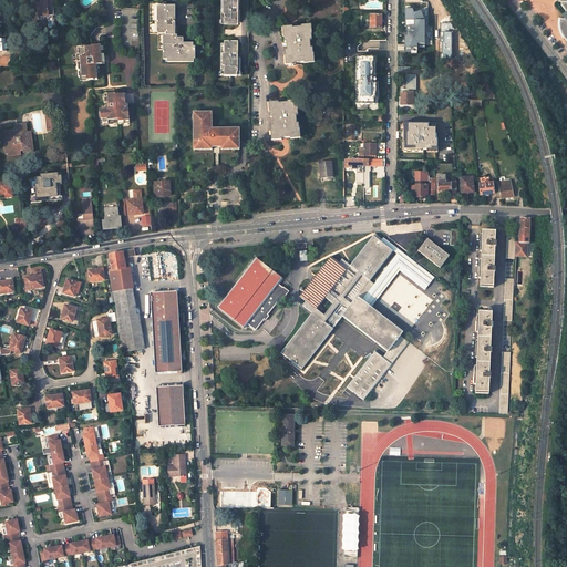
[(222,0),(222,19),(225,19),(225,22),(238,22),(238,21),(240,21),(240,9),(237,9),(237,1),(240,1),(239,0),(222,0)]
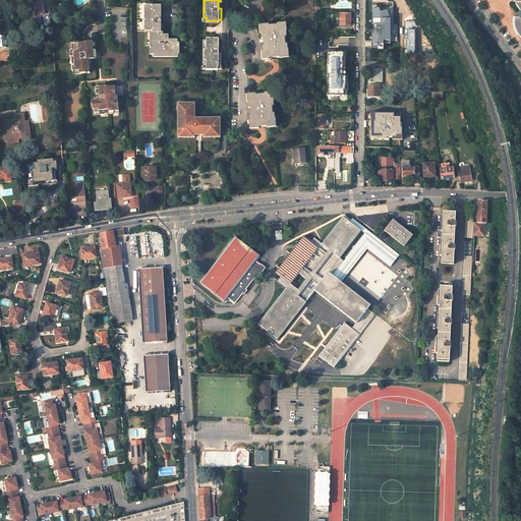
[(34,2),(35,16),(50,15),(49,1),(38,2),(34,2)]
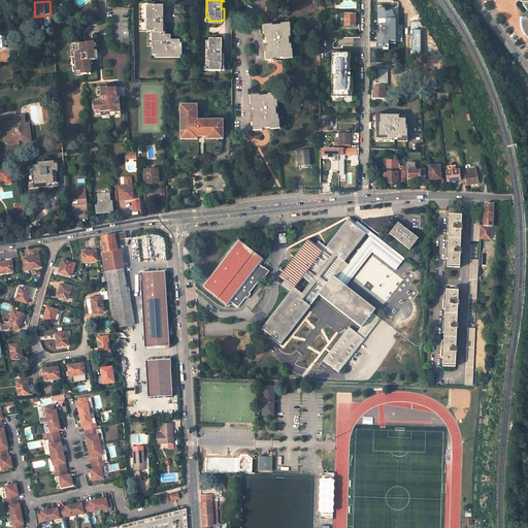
[(147,32),(147,46),(152,47),(152,56),(164,56),(167,56),(167,59),(171,59),(171,56),(183,56),(183,44),(180,44),(180,41),(171,41),(171,40),(169,40),(169,36),(165,36),(165,34),(164,34),(163,34),(163,6),(156,6),(156,2),(139,2),(139,32),(147,32)]
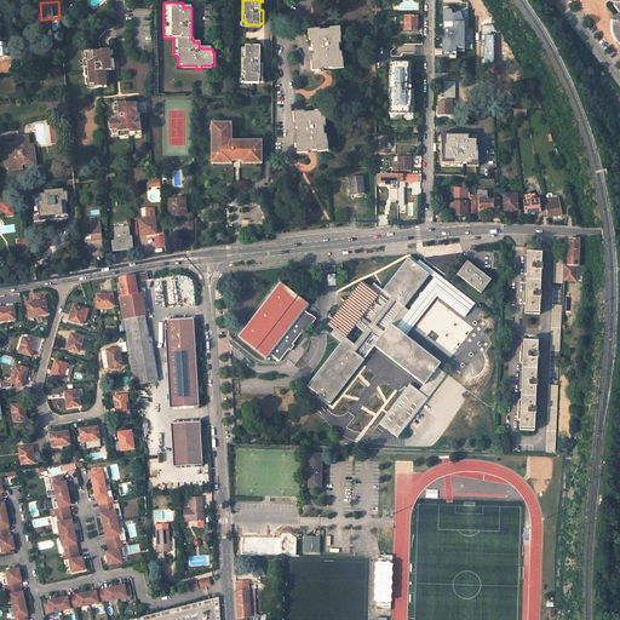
[(465,57),(465,23),(463,17),(460,18),(458,12),(453,15),(452,10),(443,10),(443,29),(445,29),(445,39),(442,39),(442,57),(465,57)]
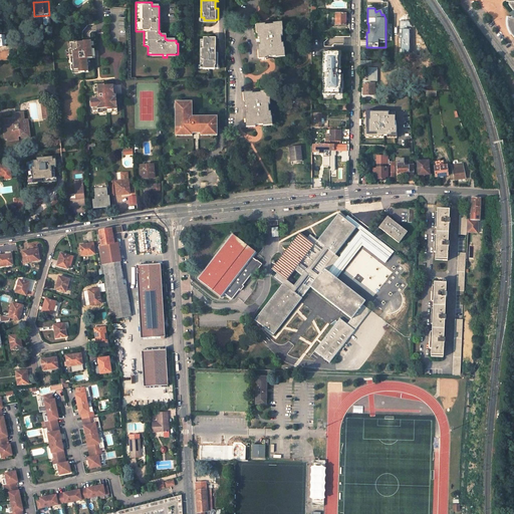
[(335,14),(335,25),(345,25),(345,14),(335,14)]
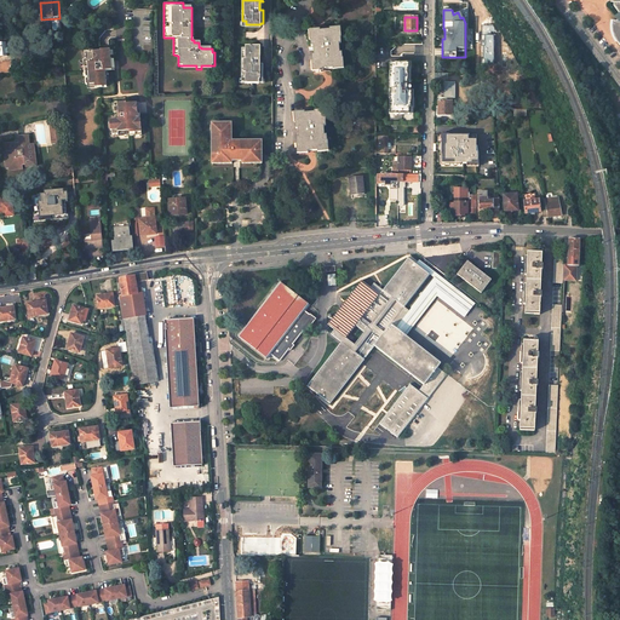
[(311,40),(311,46),(314,46),(314,50),(314,55),(313,55),(313,62),(315,61),(315,72),(323,70),(323,69),(333,68),(333,70),(342,69),(340,59),(343,59),(343,53),(340,53),(339,44),(342,44),(342,38),(339,38),(338,28),(329,28),(329,30),(321,30),(321,29),(313,29),(313,40),(311,40)]
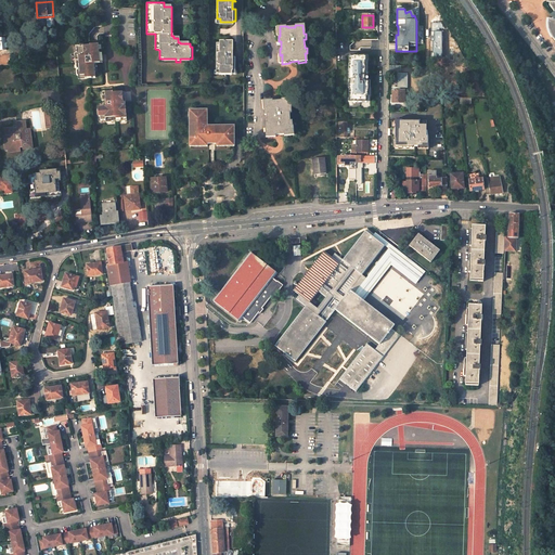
[(234,41),(220,41),(220,43),(220,51),(217,51),(217,71),(220,71),(220,74),(233,74),(233,71),(236,71),(236,57),(233,57),(233,49),(234,49),(234,41)]
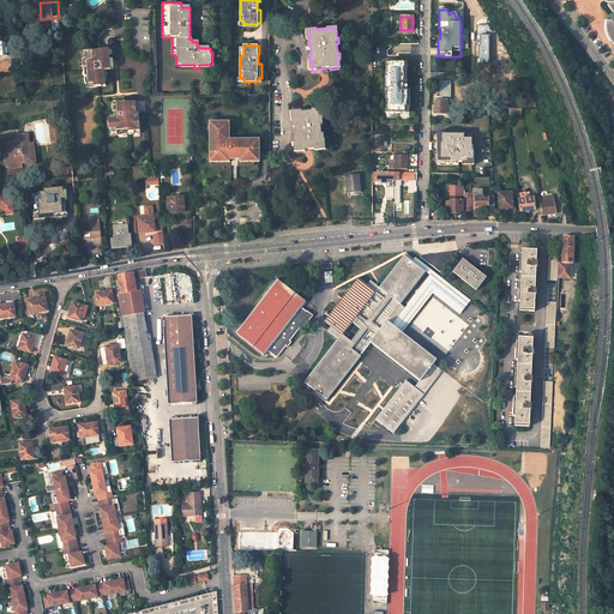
[(84,59),(85,66),(88,67),(88,72),(89,84),(89,88),(106,86),(104,71),(110,71),(109,60),(108,49),(98,50),(100,52),(84,53),(84,59)]
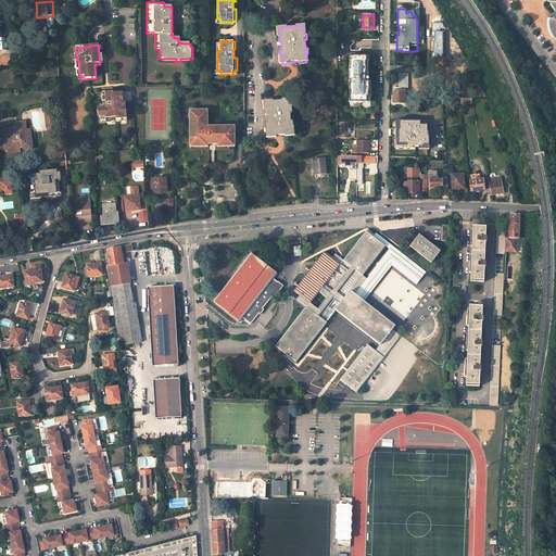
[(352,84),(352,88),(350,88),(350,102),(369,102),(369,81),(366,81),(364,81),(364,76),(366,75),(366,55),(350,55),(350,64),(352,64),(352,68),(350,68),(350,84),(352,84)]
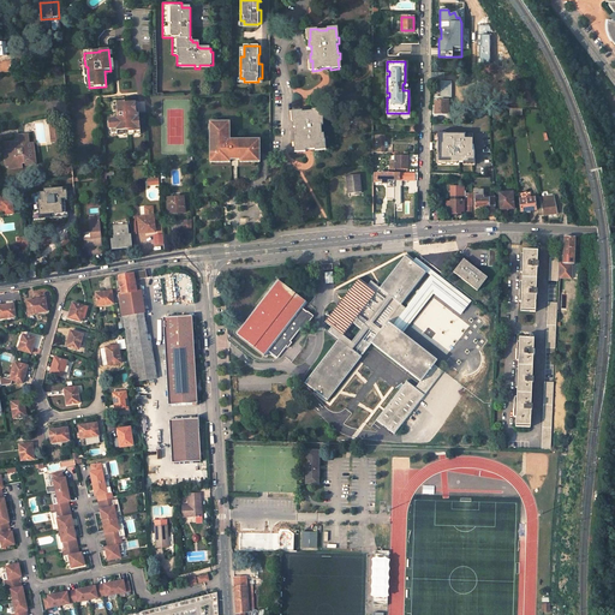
[(431,84),(445,84),(445,73),(431,73),(431,84)]
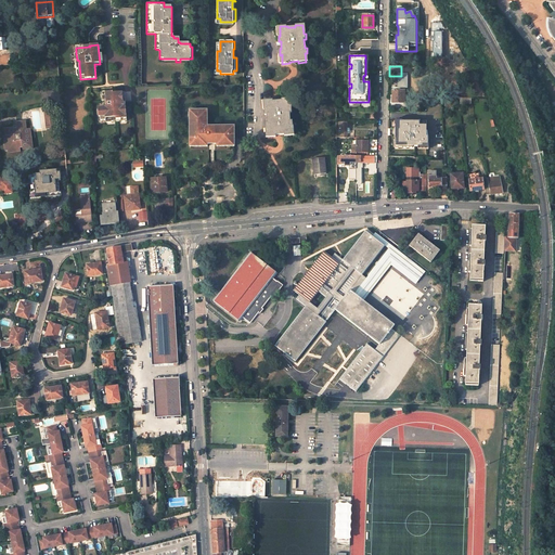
[(113,91),(103,92),(104,101),(103,101),(103,107),(98,108),(99,117),(101,116),(101,121),(105,120),(111,120),(113,117),(116,117),(119,116),(121,118),(127,118),(124,92),(113,93),(113,91)]
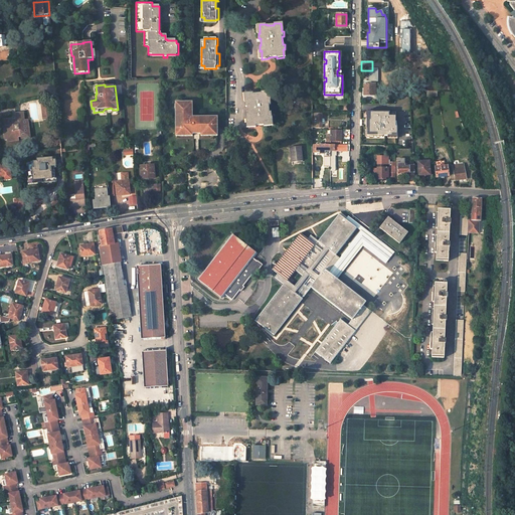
[(364,84),(364,92),(363,92),(363,96),(375,96),(375,84),(364,84)]
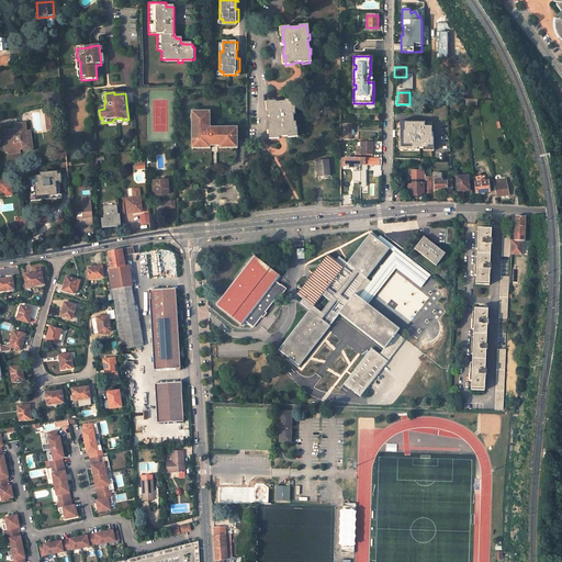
[(279,137),(288,136),(288,138),(295,137),(294,128),(296,128),(296,123),(294,123),(294,115),(295,114),(295,109),(293,109),(293,100),(285,100),(285,102),(277,102),(277,101),(269,101),(270,111),(268,111),(269,116),(270,116),(270,119),(271,124),(269,124),(270,130),(271,130),(272,139),(279,138),(279,137)]
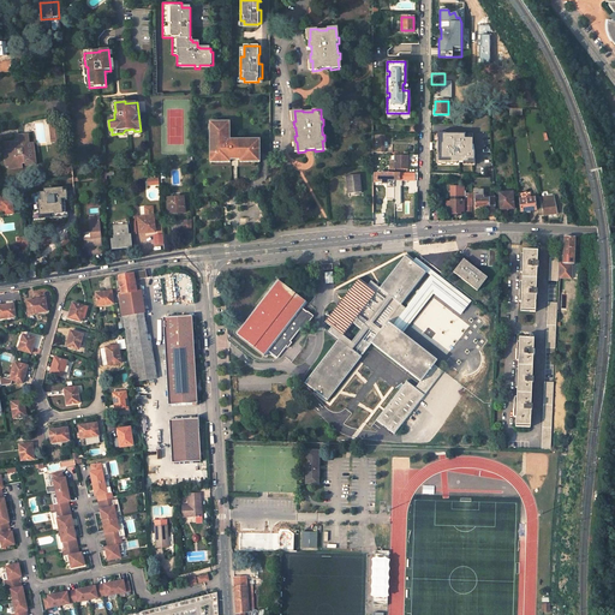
[(59,123),(48,124),(51,136),(52,144),(57,143),(57,141),(61,139),(59,123)]
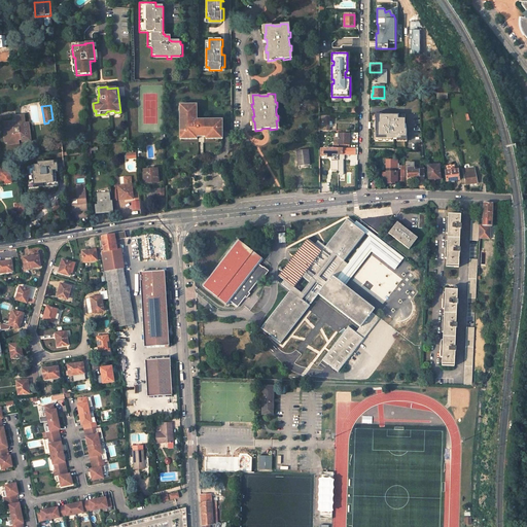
[(197,105),(179,105),(179,137),(185,137),(197,137),(205,137),(222,137),(222,120),(204,120),(204,126),(199,126),(197,124),(197,105)]
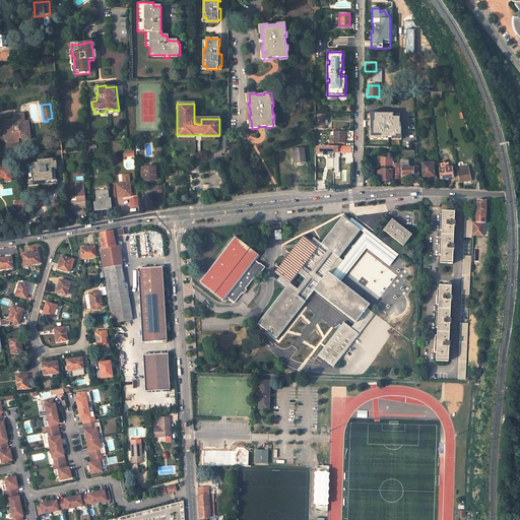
[(373,131),(373,138),(386,139),(386,138),(396,138),(396,136),(400,136),(401,128),(399,128),(399,118),(393,118),(393,113),(373,113),(373,116),(371,116),(370,131),(373,131)]
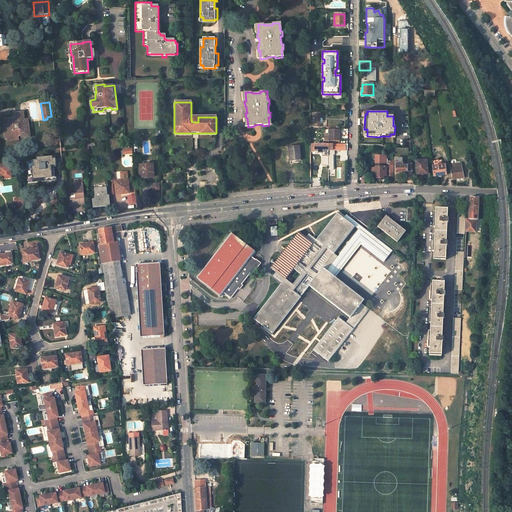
[(30,138),(27,120),(24,120),(23,113),(14,114),(15,119),(6,120),(6,127),(3,128),(4,133),(6,133),(8,141),(18,139),(18,138),(20,137),(21,139),(30,138)]
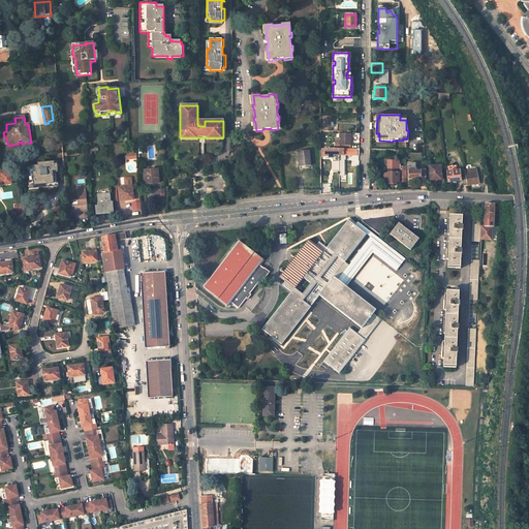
[(331,122),(331,117),(320,117),(320,130),(331,130),(331,127),(333,127),(333,122),(331,122)]
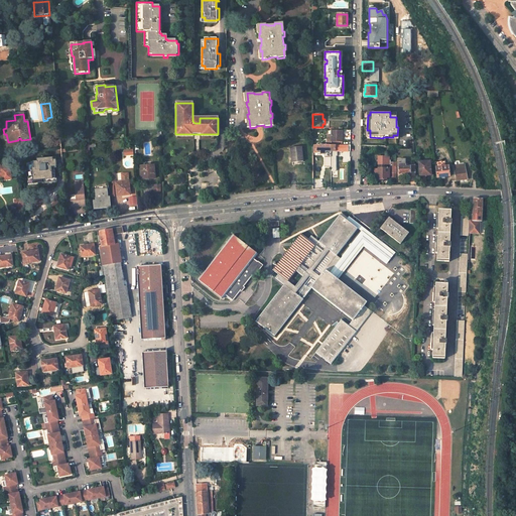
[(343,131),(332,131),(331,139),(330,139),(329,141),(331,141),(342,141),(343,131)]
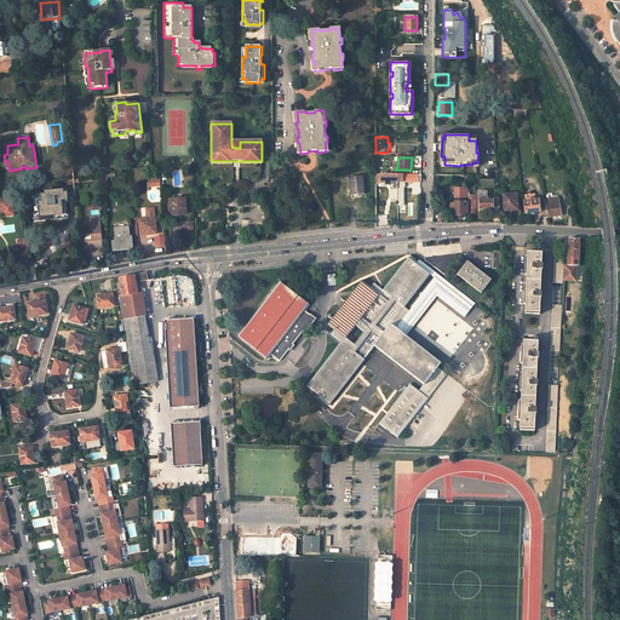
[(397,174),(377,174),(377,182),(384,182),(384,185),(391,185),(391,189),(397,189),(397,174)]
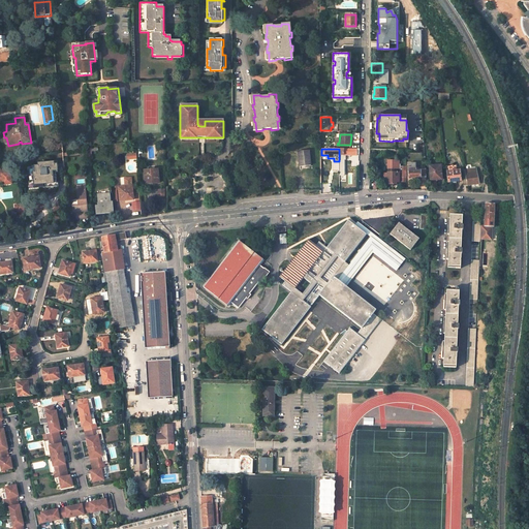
[(345,160),(345,155),(359,155),(359,149),(339,149),(339,161),(339,170),(344,170),(344,160),(345,160)]
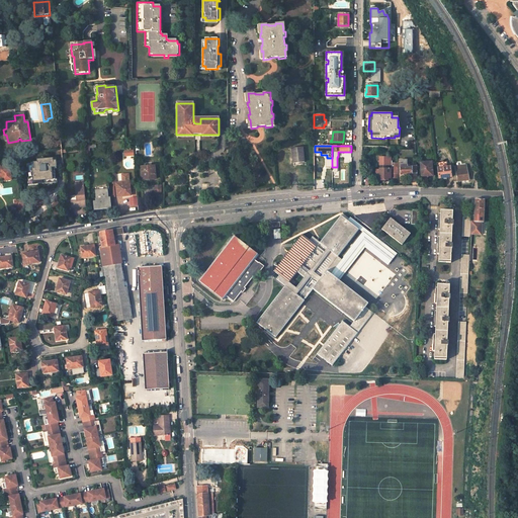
[(291,149),(293,164),(305,163),(303,147),(291,149)]
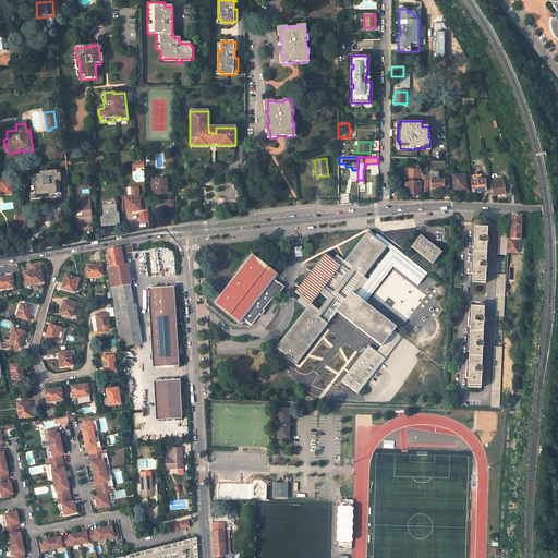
[(57,170),(39,172),(39,174),(36,174),(36,176),(34,176),(34,179),(31,179),(32,192),(32,195),(36,195),(36,196),(43,195),(43,194),(50,193),(50,195),(57,194),(56,180),(61,180),(60,173),(57,173),(57,170)]
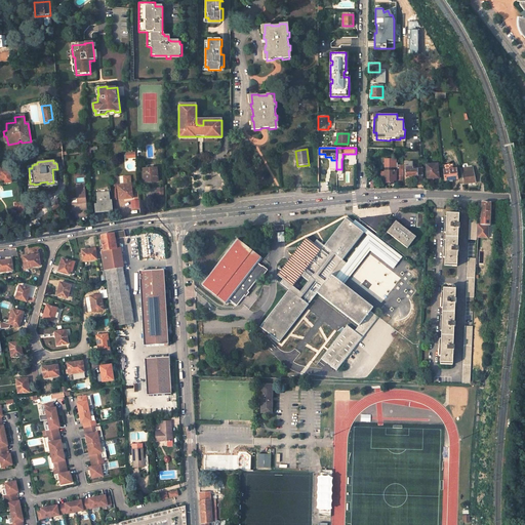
[(405,162),(405,175),(422,175),(422,169),(417,169),(412,169),(412,168),(411,162),(405,162)]
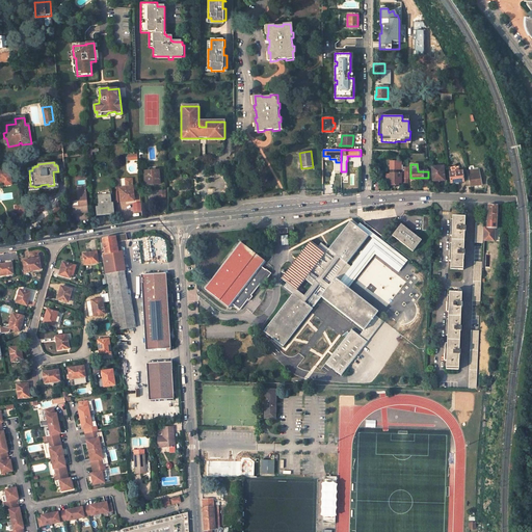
[(431,166),(432,181),(444,180),(444,166),(431,166)]
